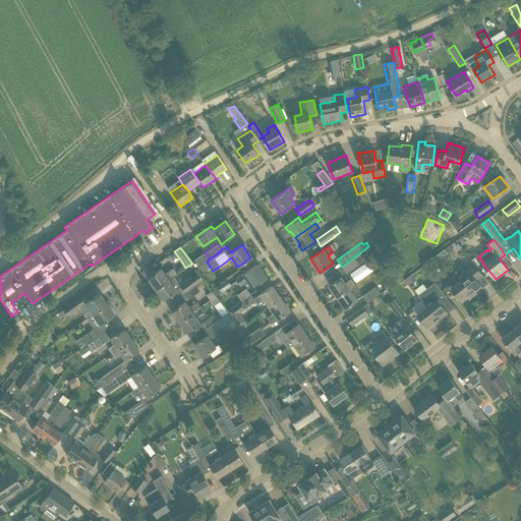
[(444,249),(439,253),(442,257),(447,253),(444,249)]
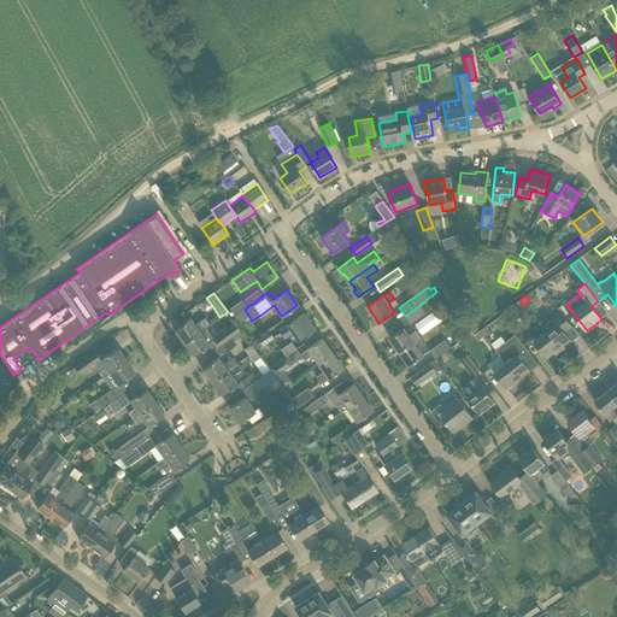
[(419,305),(405,316),(410,323),(425,312),(419,305)]
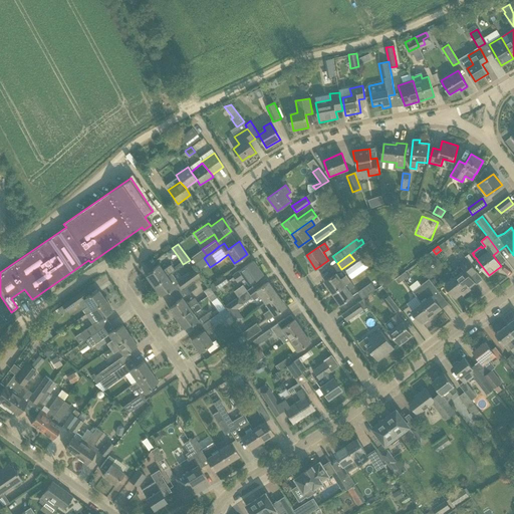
[(465,270),(454,278),(467,293),(471,290),(469,288),(475,283),(471,277),(477,272),(467,258),(460,263),(465,270)]
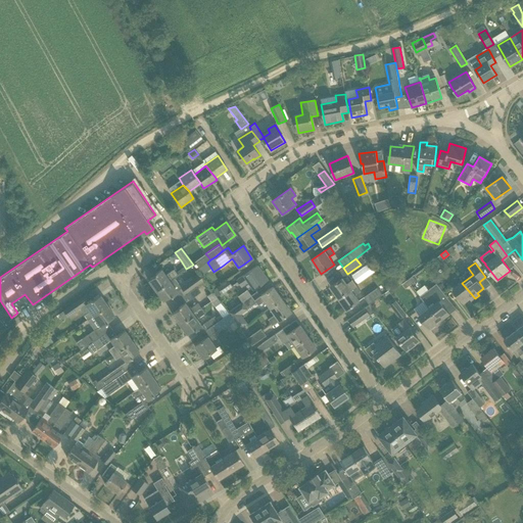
[(247,281),(252,289),(267,279),(257,266),(243,276),(243,275),(236,280),(240,286),(247,281)]
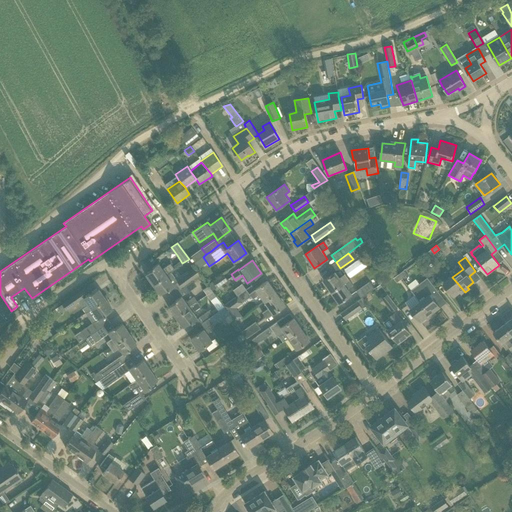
[(145,275),(152,285),(166,275),(165,275),(174,269),(170,264),(162,270),(158,264),(151,268),(152,269),(145,275)]
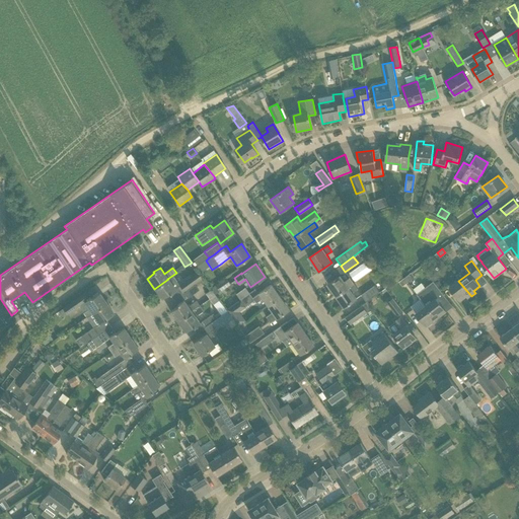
[(179,286),(183,292),(195,285),(194,284),(201,279),(197,273),(179,285),(179,286)]
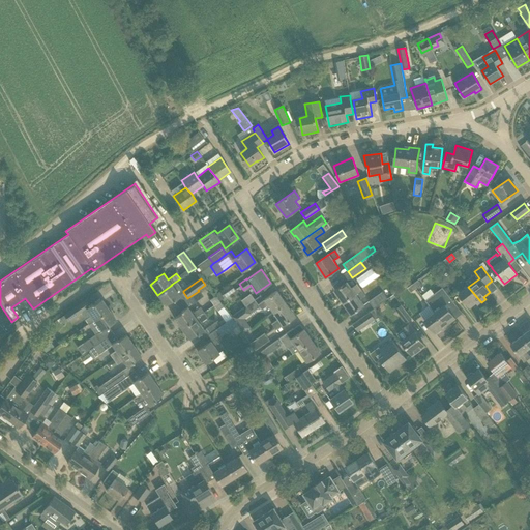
[(334,291),(343,302),(360,290),(352,278),(334,291)]
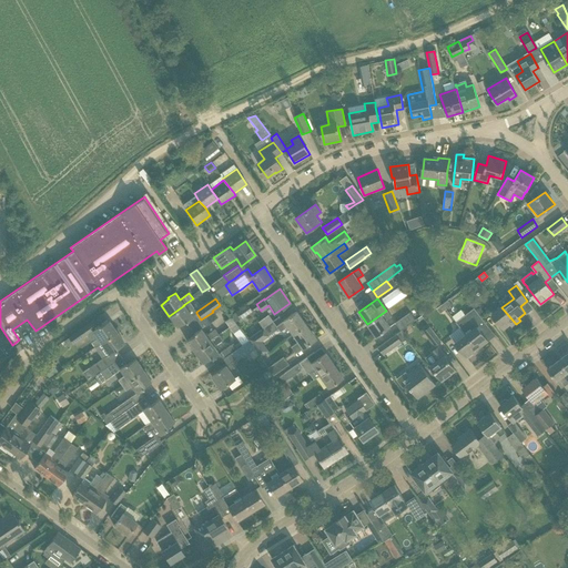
[(196,312),(189,302),(184,305),(169,316),(176,327),(185,321),(186,323),(193,317),(192,316),(196,313),(196,312)]
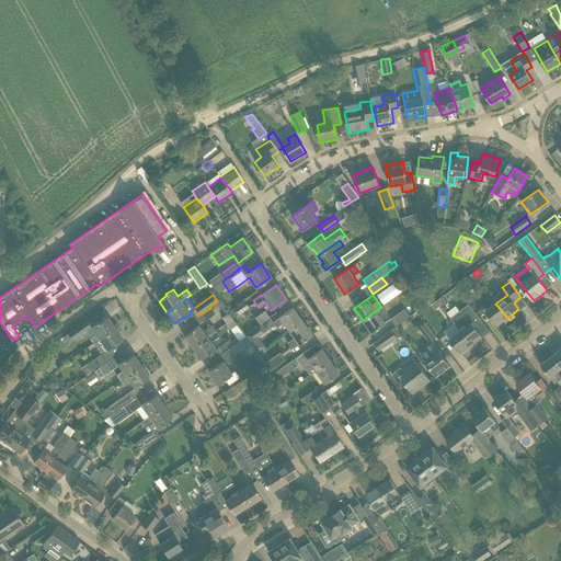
[(232,309),(237,315),(248,308),(243,301),(232,309)]
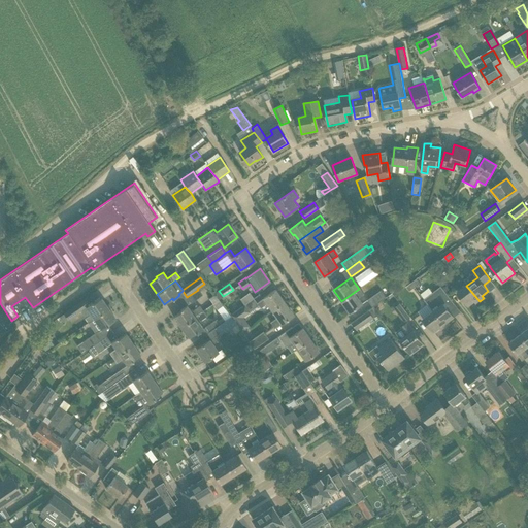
[(480,301),(466,286),(457,293),(468,306),(473,302),(475,304),(480,301)]
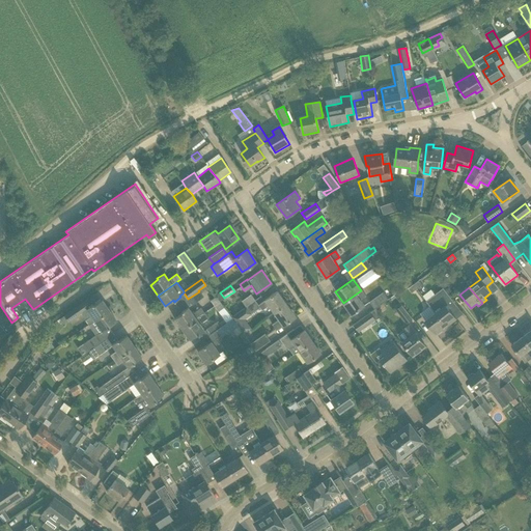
[(426,301),(437,312),(448,329),(452,326),(450,324),(456,319),(450,311),(457,306),(444,288),(426,301)]
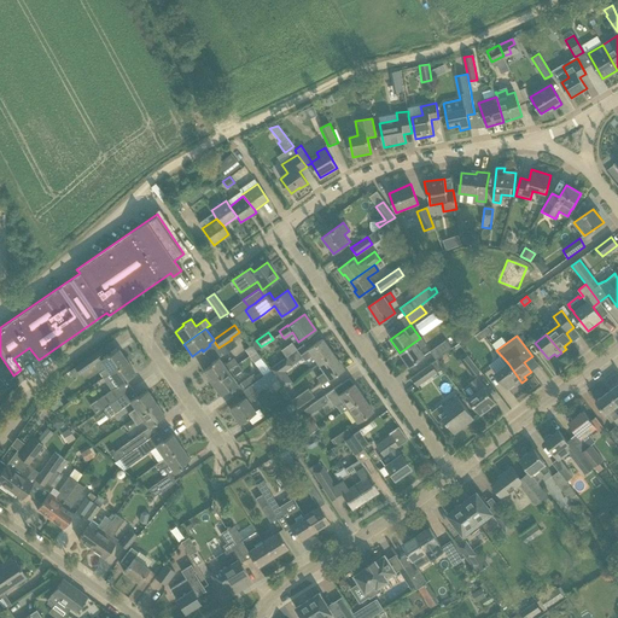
[(420,338),(400,353),(409,366),(424,356),(419,350),(425,345),(420,338)]
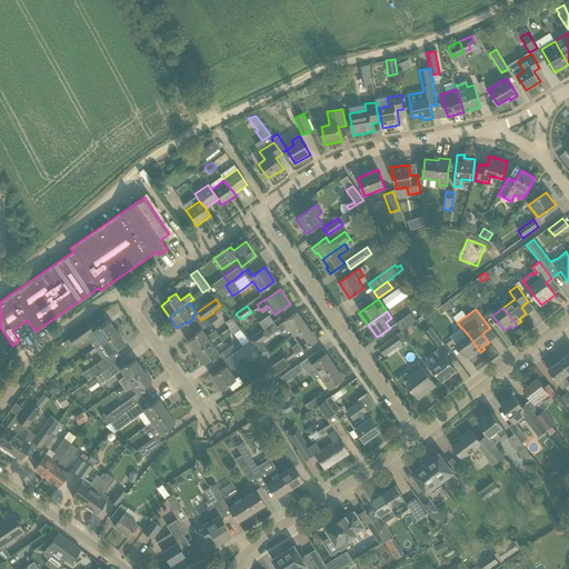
[(213,312),(201,320),(206,326),(217,318),(213,312)]
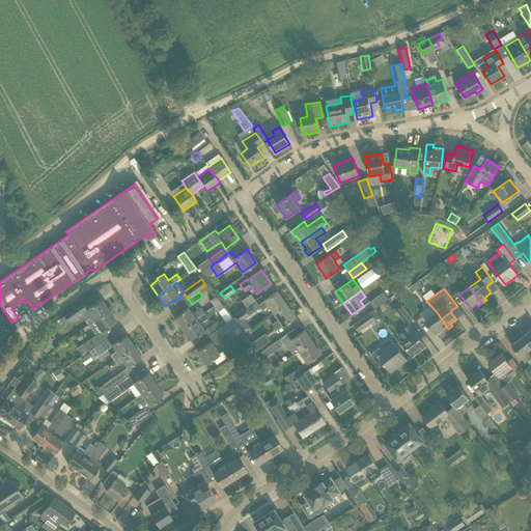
[(269,305),(274,312),(285,304),(277,291),(264,300),(264,301),(258,305),(261,310),(269,305)]
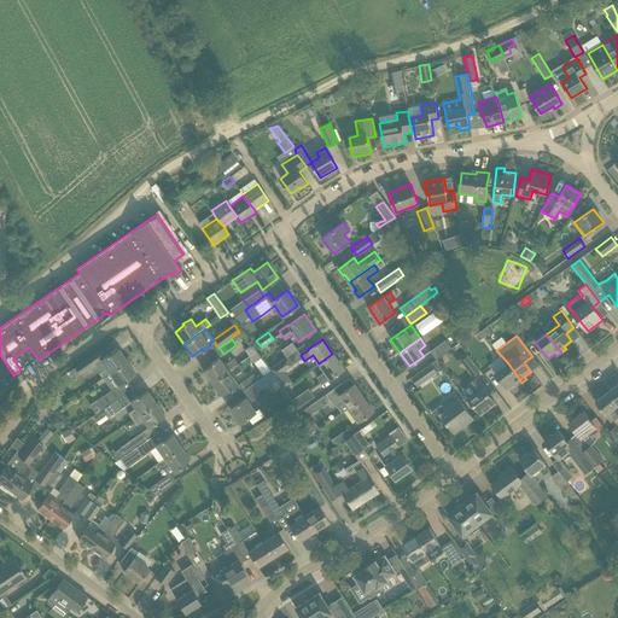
[(445,340),(430,353),(436,361),(452,349),(445,340)]
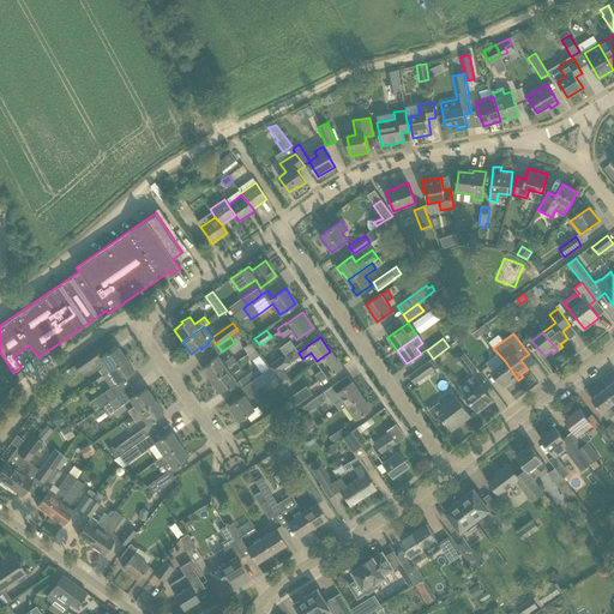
[(242,348),(247,354),(254,349),(250,343),(242,348)]
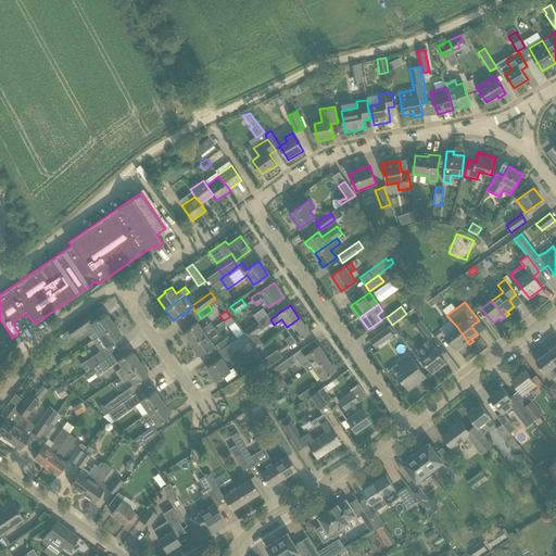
[(99,336),(114,325),(105,314),(98,320),(97,318),(93,320),(89,315),(67,330),(71,337),(90,323),(96,330),(89,335),(92,339),(99,336)]
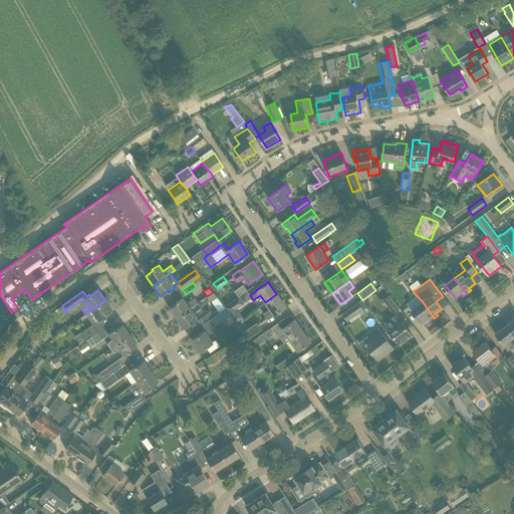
[(213,292),(207,296),(211,301),(217,297),(213,292)]
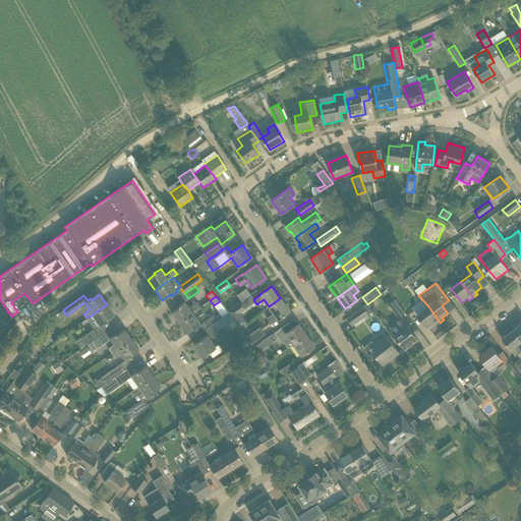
[(280,298),(269,306),(273,313),(267,319),(270,324),(277,319),(277,320),(289,310),(280,298)]
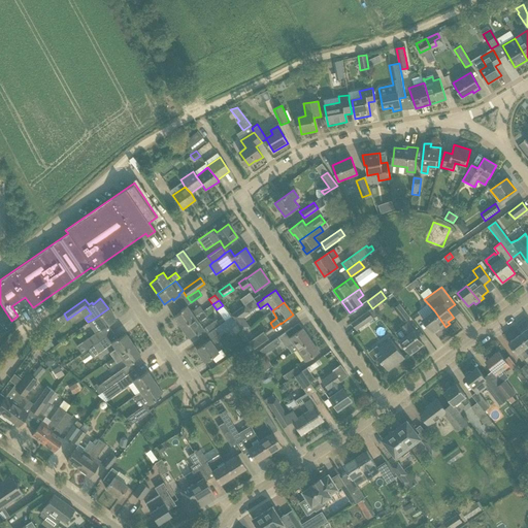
[(230,315),(234,321),(236,323),(241,320),(241,317),(249,311),(243,304),(230,315)]
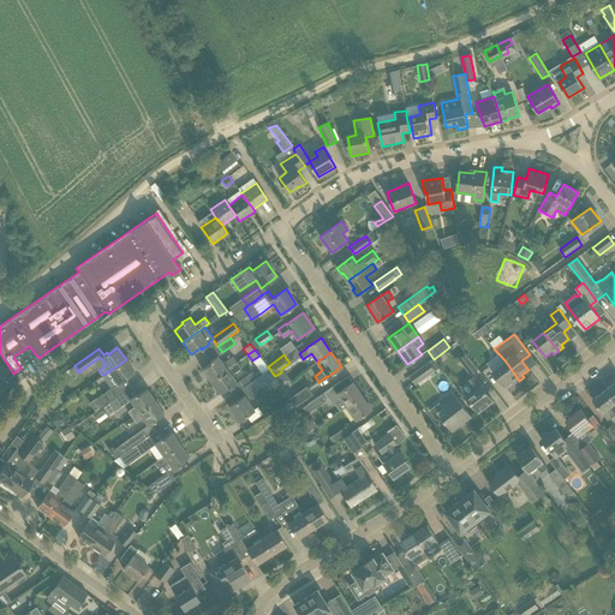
[(459,359),(470,375),(477,369),(465,354),(459,359)]
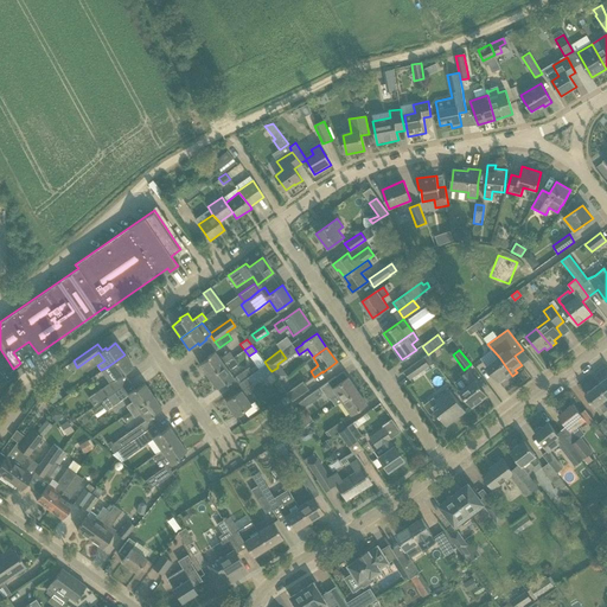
[(199,364),(208,376),(234,358),(229,351),(219,358),(215,351),(206,357),(208,358),(199,364)]
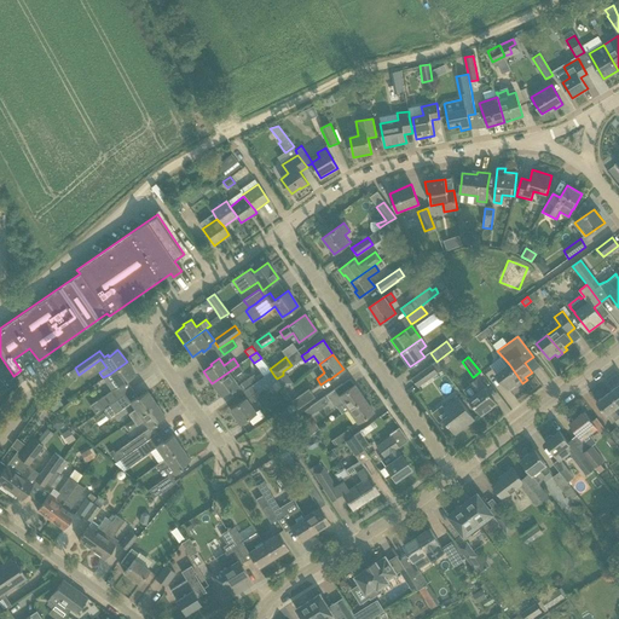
[(127,362),(110,374),(120,387),(127,382),(126,381),(136,375),(127,362)]
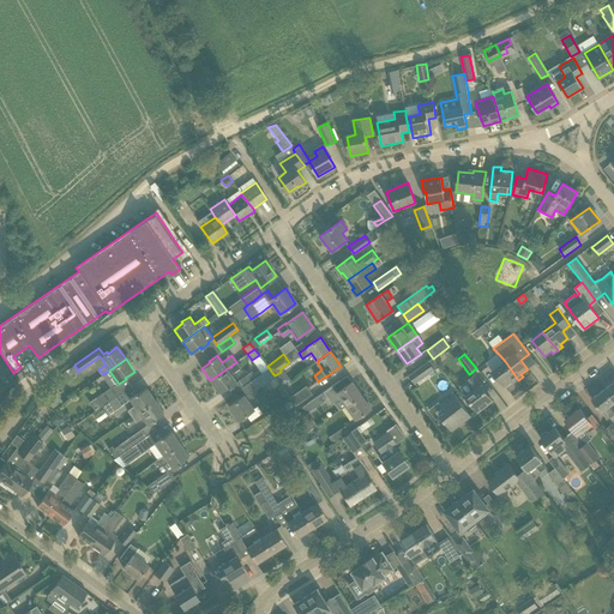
[(433,359),(409,375),(415,384),(439,367),(433,359)]
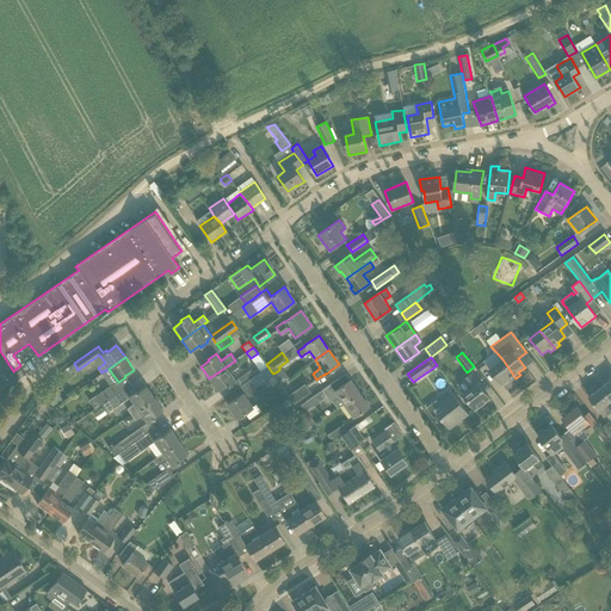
[(516,378),(503,359),(489,369),(501,386),(508,380),(511,382),(516,378)]
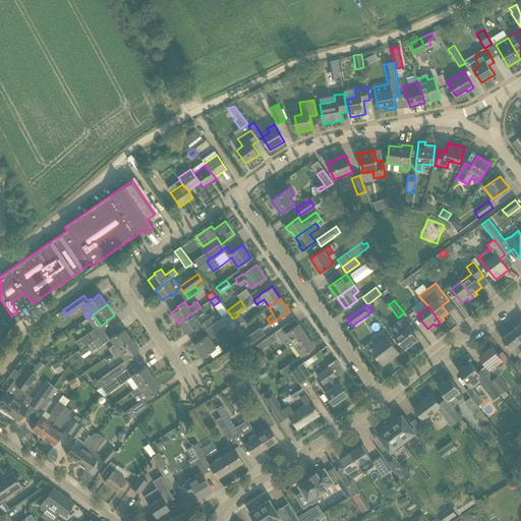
[(200,307),(178,323),(185,333),(193,328),(194,329),(200,325),(195,317),(204,311),(200,307)]
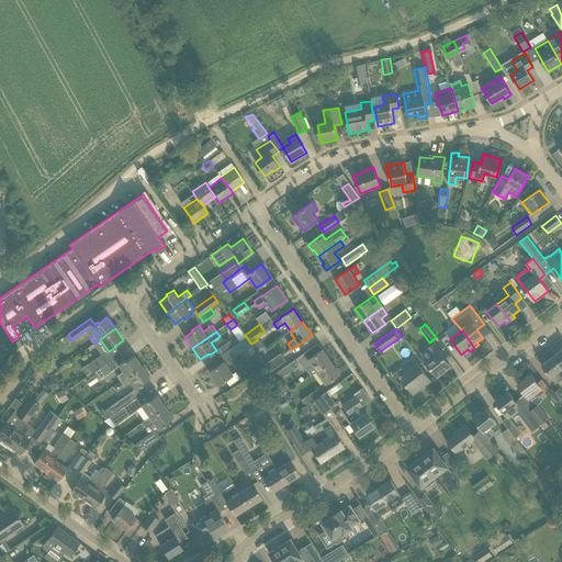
[(218,349),(222,355),(246,338),(243,334),(232,343),(231,340),(218,349)]
